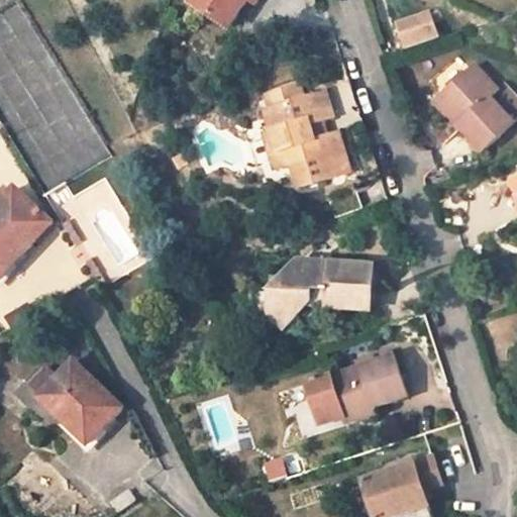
[(194,0),(193,3),(229,25),(245,0),(194,0)]
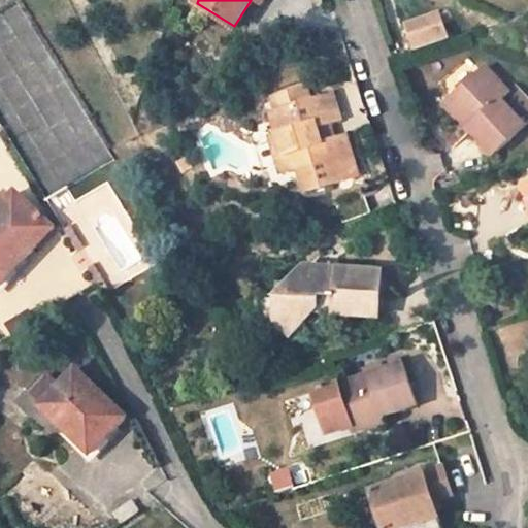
[(451,10),(440,13),(442,21),(453,18),(451,10)]
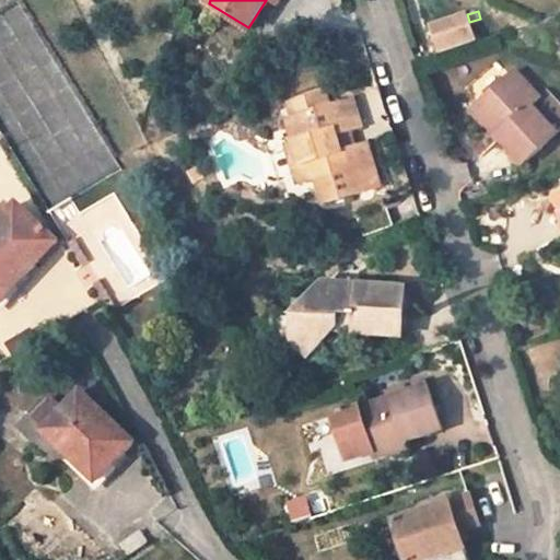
[(434,25),(443,50),(476,41),(469,22),(467,14),(434,25)]
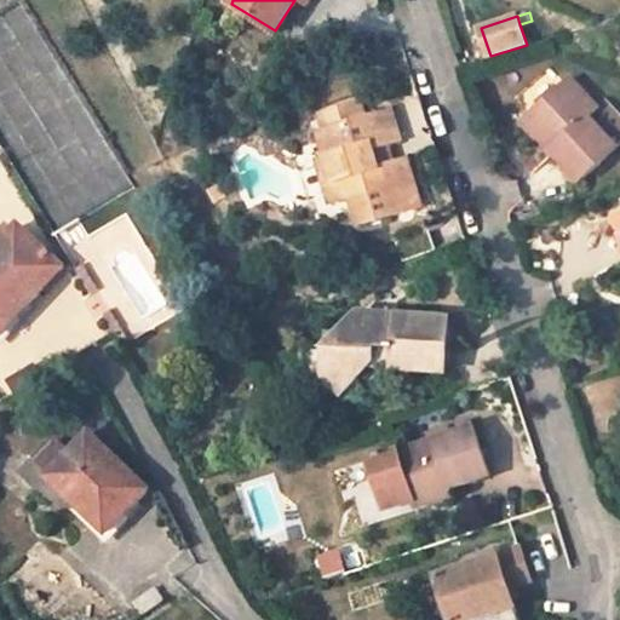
[(547,125),(562,141),(551,150),(579,182),(615,147),(587,116),(596,109),(568,79),(529,115),(543,130),(547,125)]
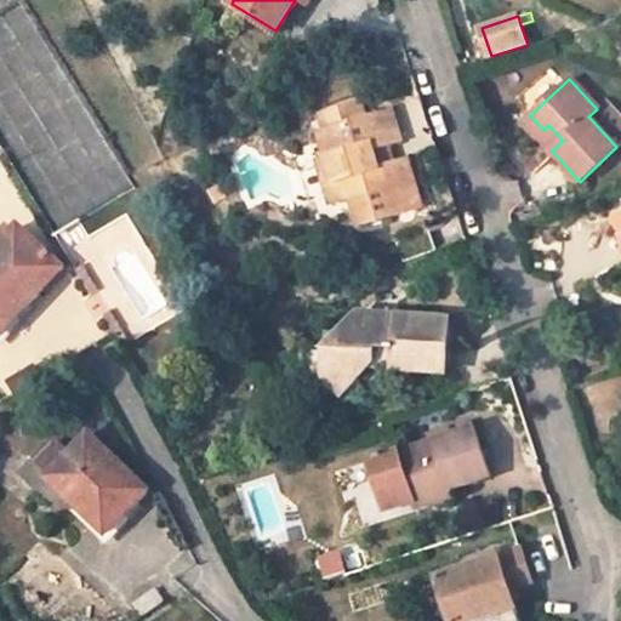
[(597,109),(588,117),(616,147),(620,142),(620,113),(608,100),(597,109)]
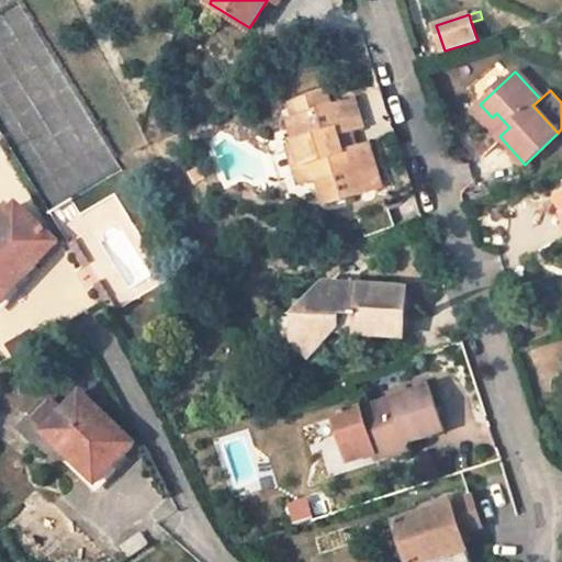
[(364,125),(355,99),(333,105),(328,91),(291,102),(295,117),(288,120),(295,143),(303,166),(319,176),(327,204),(384,187),(369,142),(357,146),(344,152),(338,134),(351,130),(364,125)]
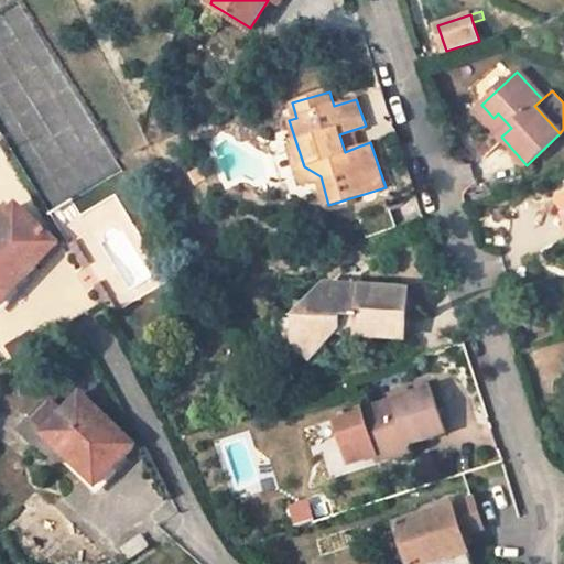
[(481,105),(476,110),(501,137),(511,128),(498,114),(494,118),(481,105)]
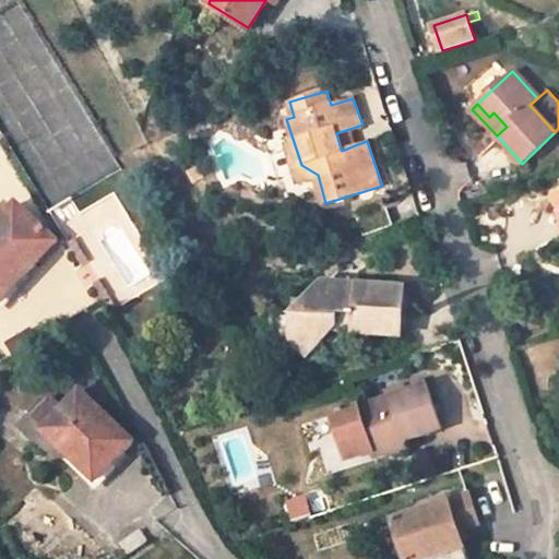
[(349,129),(336,133),(342,151),(355,145),(349,129)]
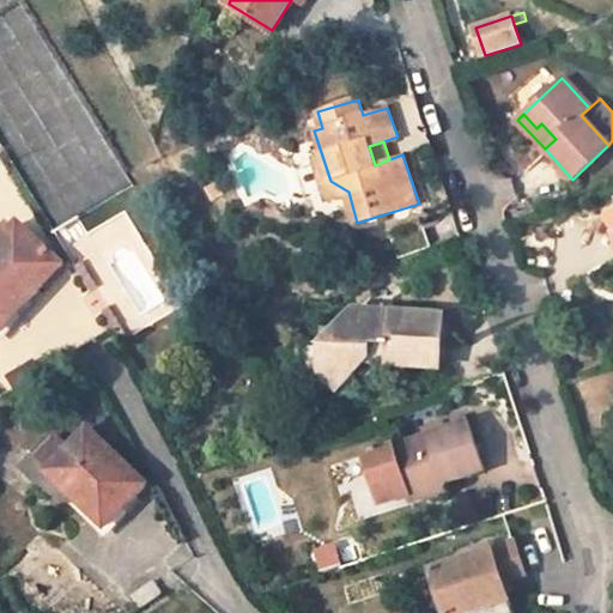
[(322,156),(315,158),(327,199),(349,192),(331,181),(322,156)]
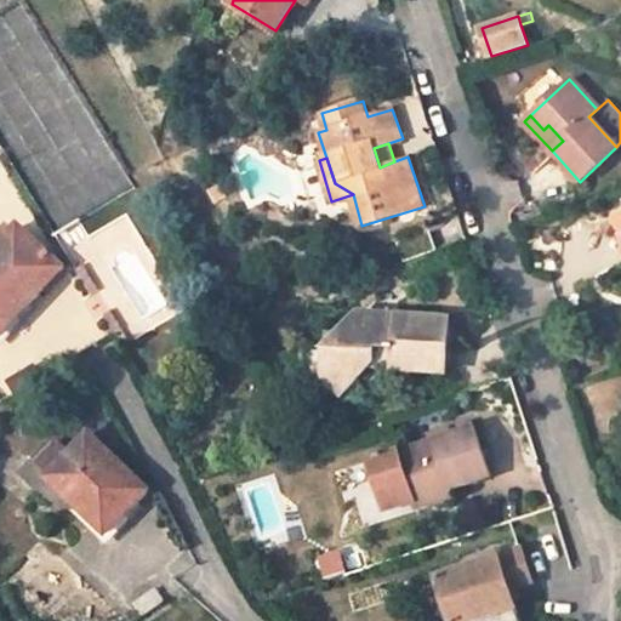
[(222,186),(211,192),(216,201),(227,197),(222,186)]
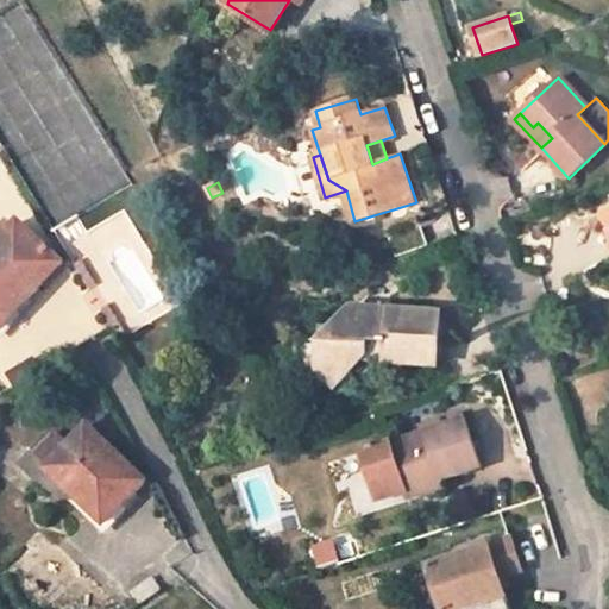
[(608,208),(598,217),(608,231),(608,230),(608,208)]
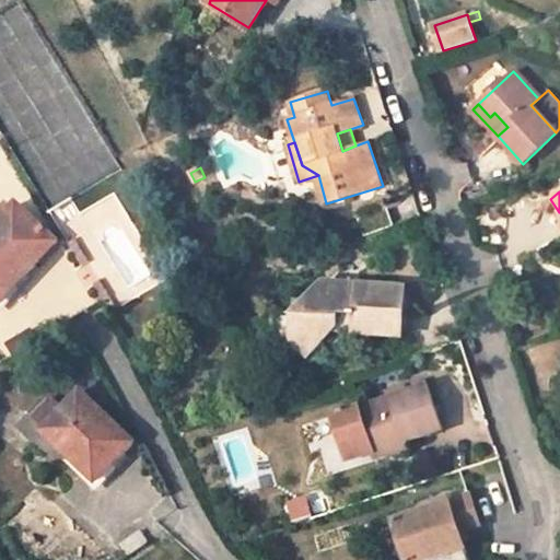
[(0,221),(0,301),(57,242),(15,206),(0,221)]
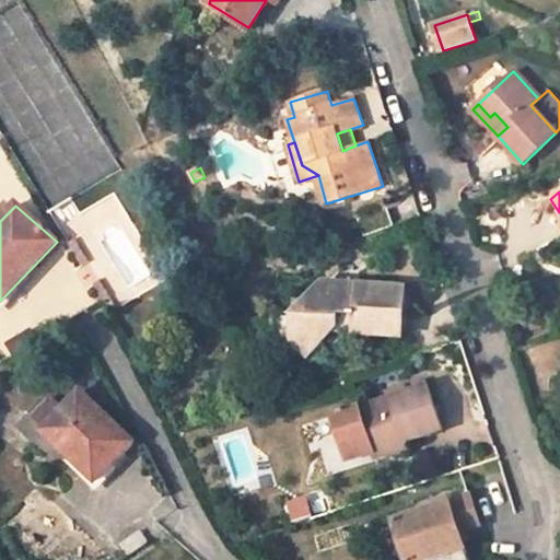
[(405,287),(323,281),(311,298),(295,313),(294,340),(310,354),(333,330),(338,325),(358,326),(357,331),(403,335),(405,287)]
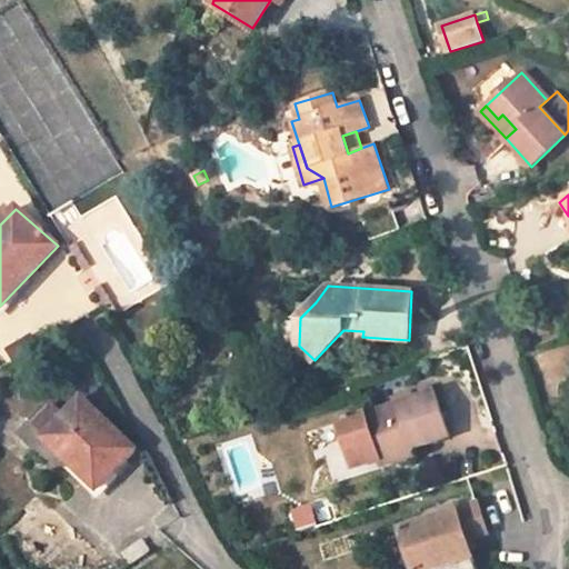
[(316,302),(301,301),(300,318),(316,302)]
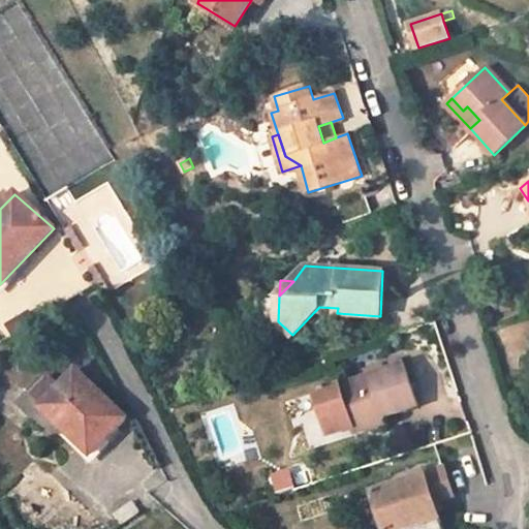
[(404,362),(313,391),(328,434),(354,426),(383,416),(417,405),(404,362)]
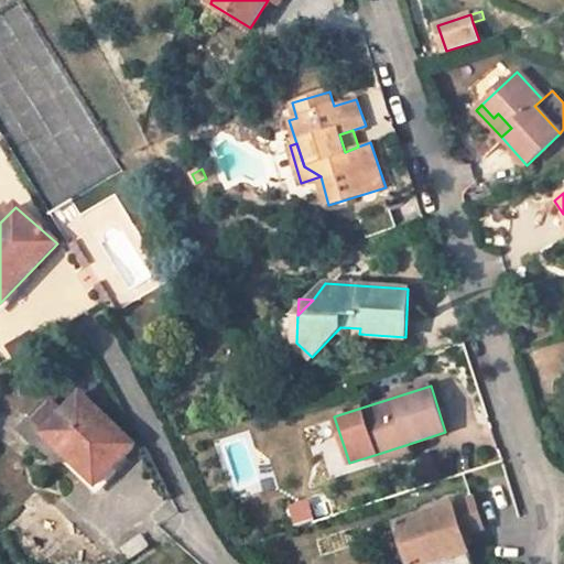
[(47,431),(44,433),(96,484),(134,444),(82,393),(64,412),(52,400),(34,419),(47,431)]
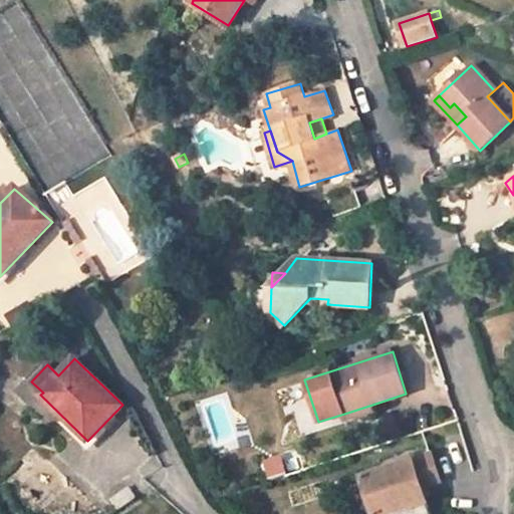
[(374,411),(372,405),(344,414),(346,419),(374,411)]
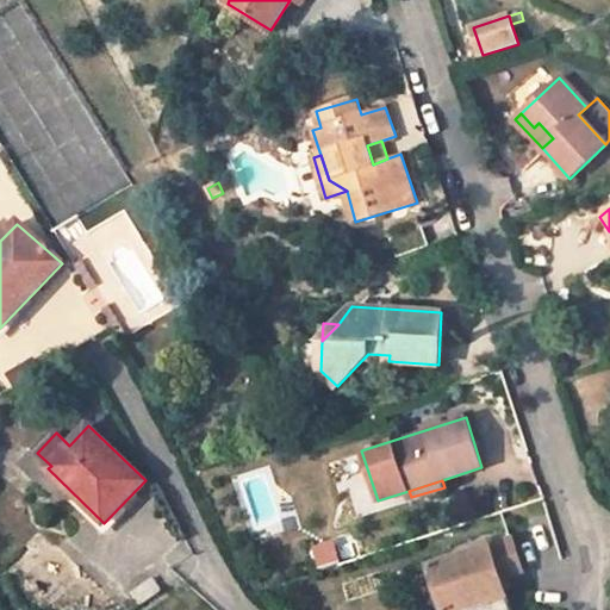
[(512,540),(431,566),(446,609),(510,609),(500,577),(522,571),(512,540)]
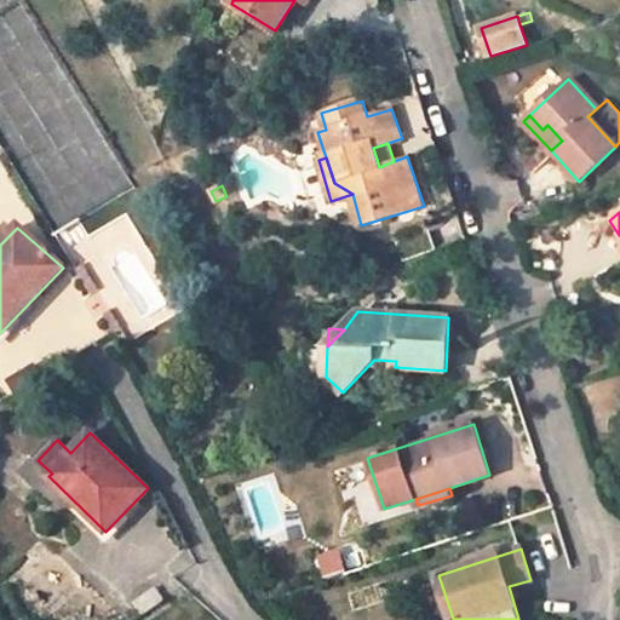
[(165,598),(155,585),(135,600),(145,613),(165,598)]
